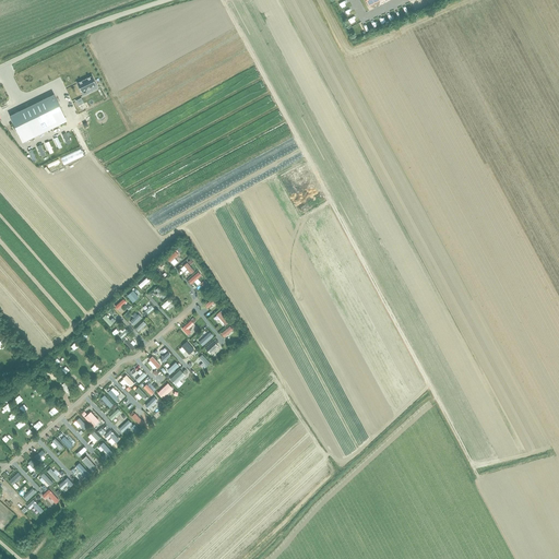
[(93,75),(78,83),(82,92),(97,84),(93,75)]
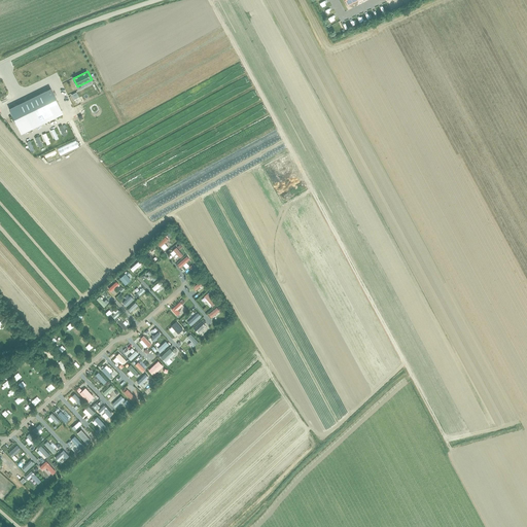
[(51,89),(9,109),(20,129),(61,109),(51,89)]
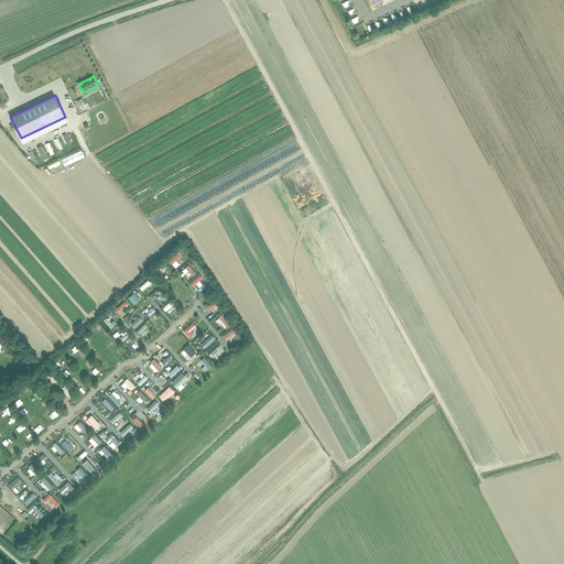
[(290,204),(320,192),(317,185),(288,198),(290,204)]
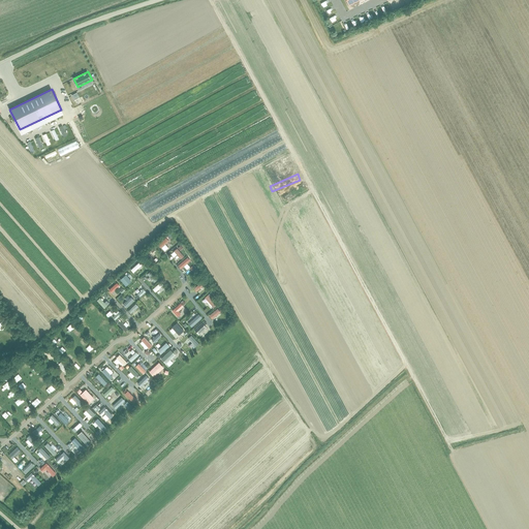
[(166,238),(158,245),(161,248),(168,240),(166,238)]
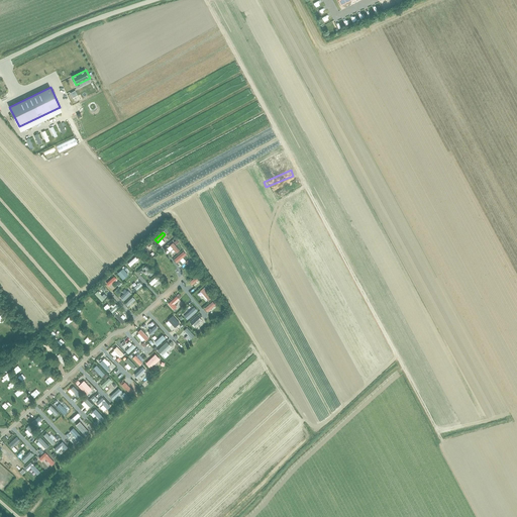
[(174,242),(171,245),(177,252),(180,250),(174,242)]
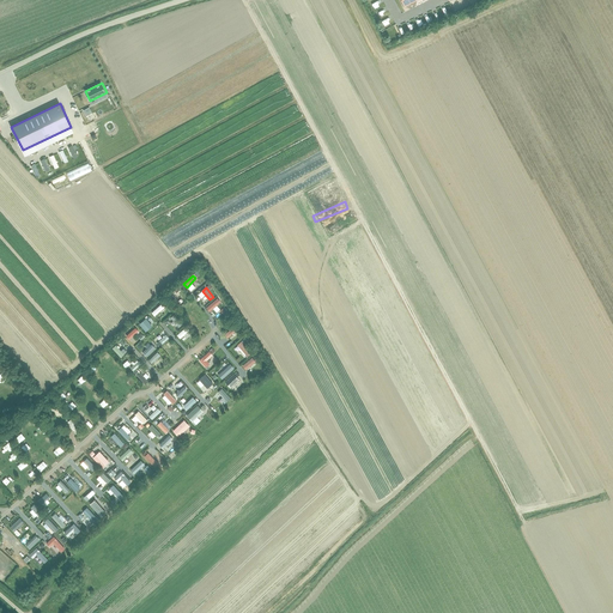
[(170,297),(177,307),(181,304),(173,295),(170,297)]
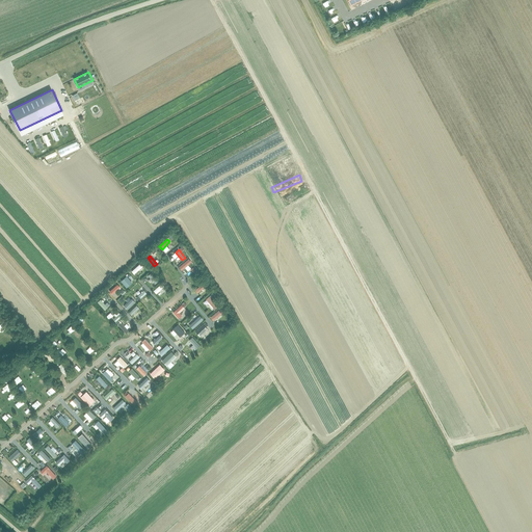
[(178,268),(181,271),(189,264),(186,261),(178,268)]
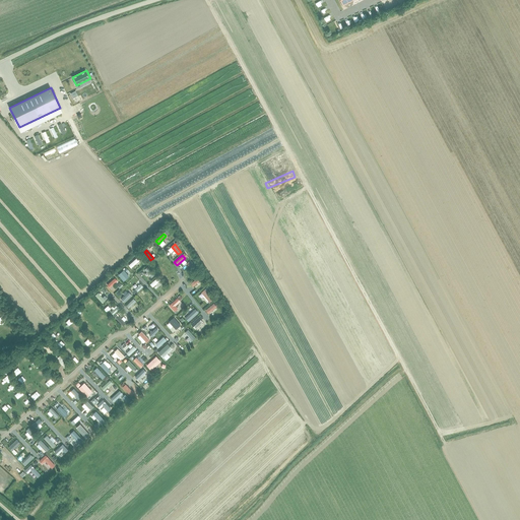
[(128,266),(131,268),(138,261),(136,259),(128,266)]
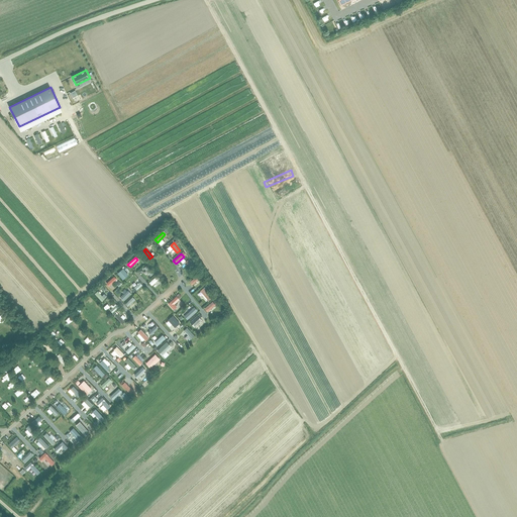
[(158,265),(161,268),(167,262),(164,259),(158,265)]
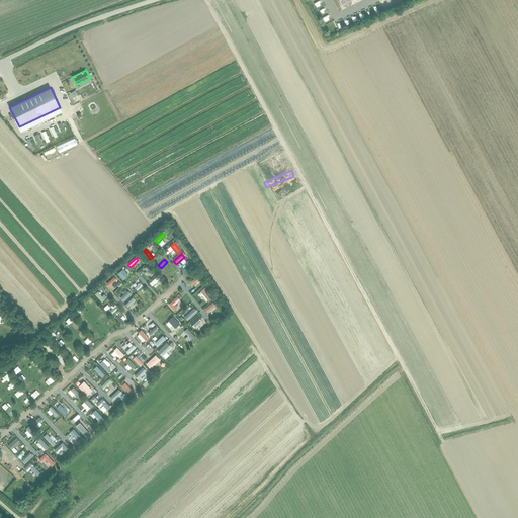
[(162,273),(168,281),(172,278),(165,270),(162,273)]
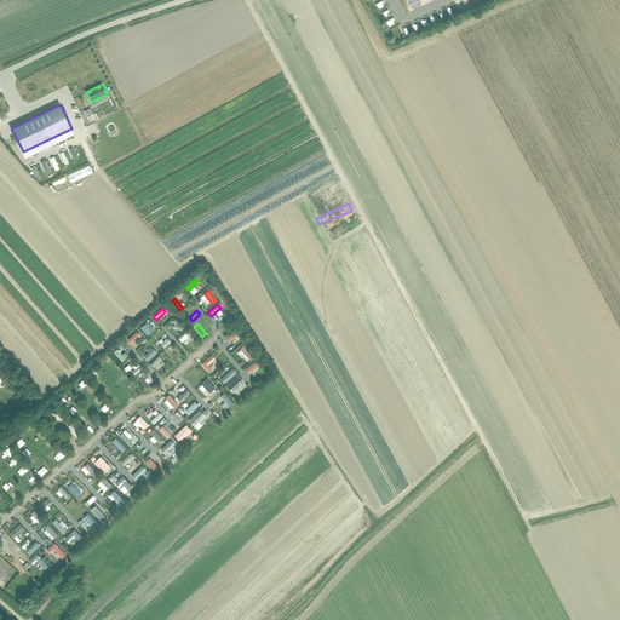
[(147,325),(142,328),(150,338),(154,334),(147,325)]
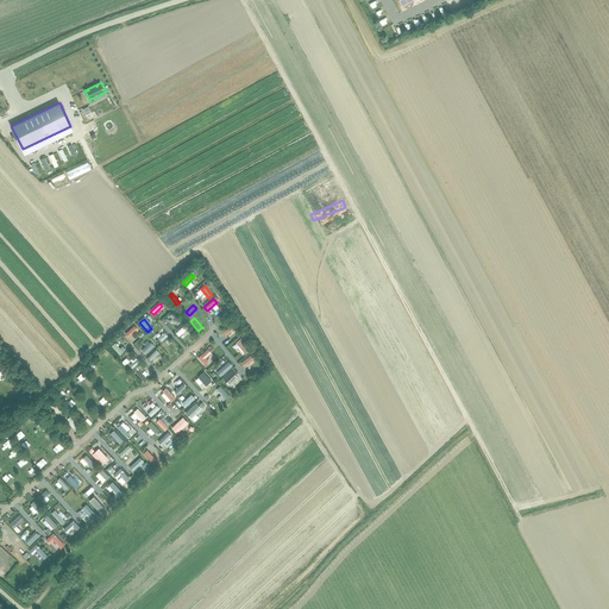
[(183,326),(175,333),(177,337),(187,328),(183,326)]
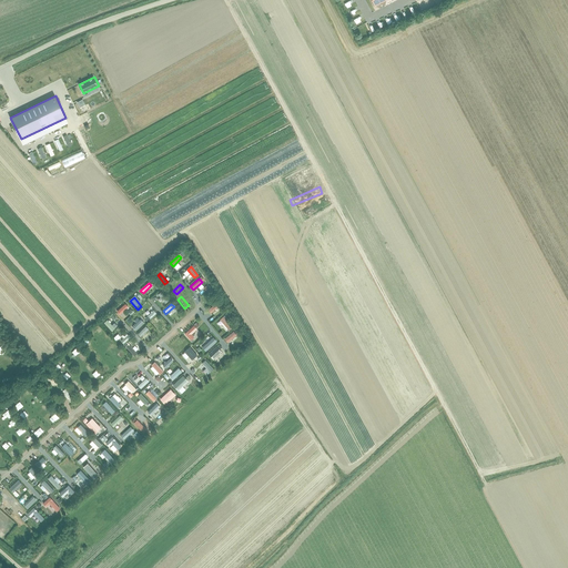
[(215,304),(208,310),(211,314),(219,307),(215,304)]
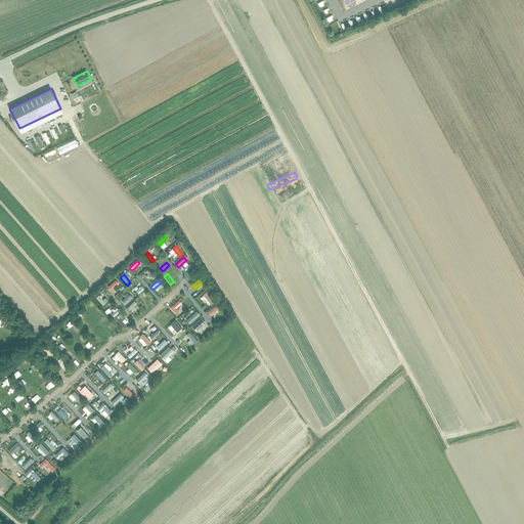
[(115,281),(107,288),(111,292),(118,286),(115,281)]
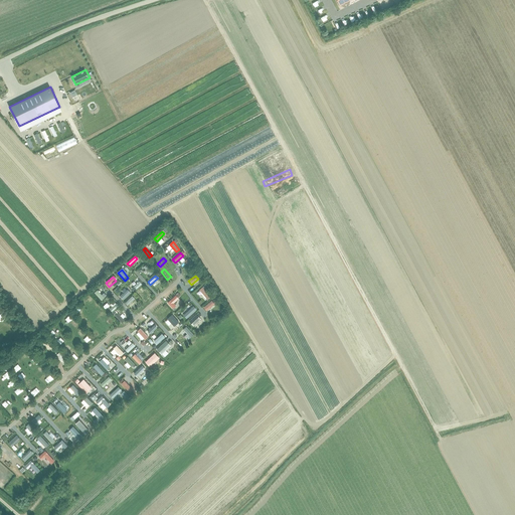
[(133,287),(136,290),(142,285),(140,282),(133,287)]
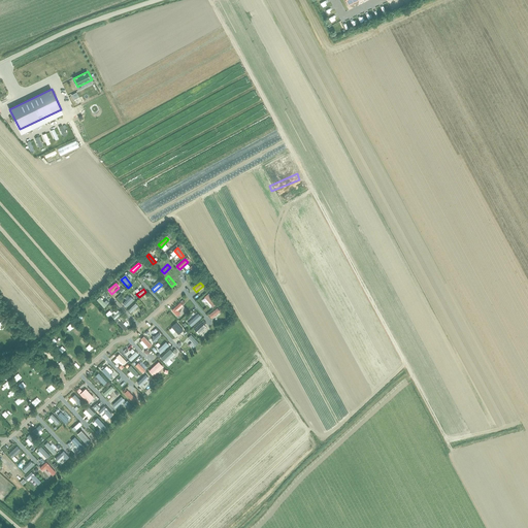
[(207,295),(203,298),(210,308),(215,305),(207,295)]
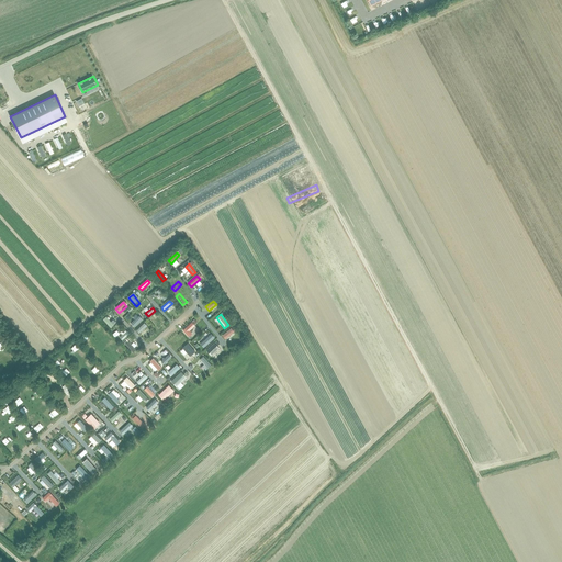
[(143,319),(139,316),(132,324),(135,327),(143,319)]
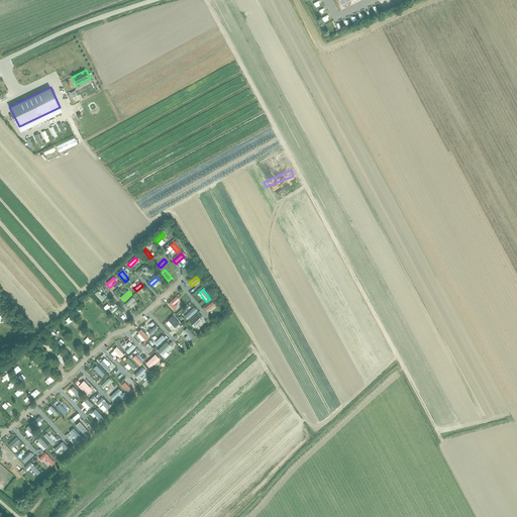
[(140,291),(138,293),(145,301),(147,299),(140,291)]
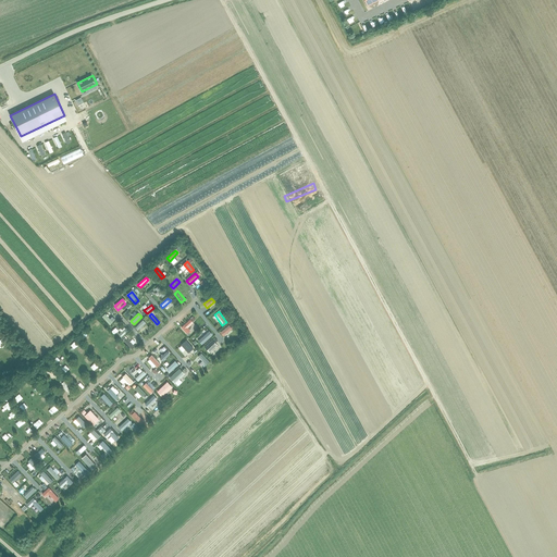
[(106,314),(102,318),(109,326),(113,323),(106,314)]
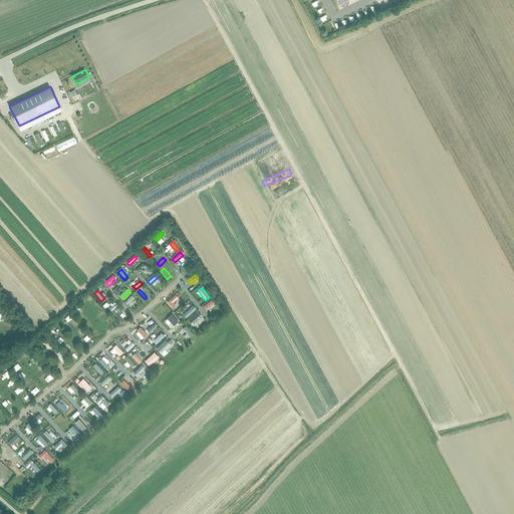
[(166,302),(172,308),(176,305),(174,303),(178,299),(174,294),(166,302)]
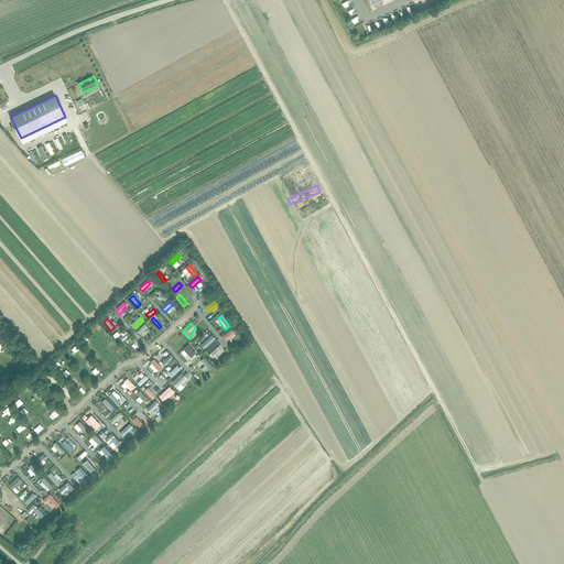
[(144,325),(137,332),(139,335),(147,327),(144,325)]
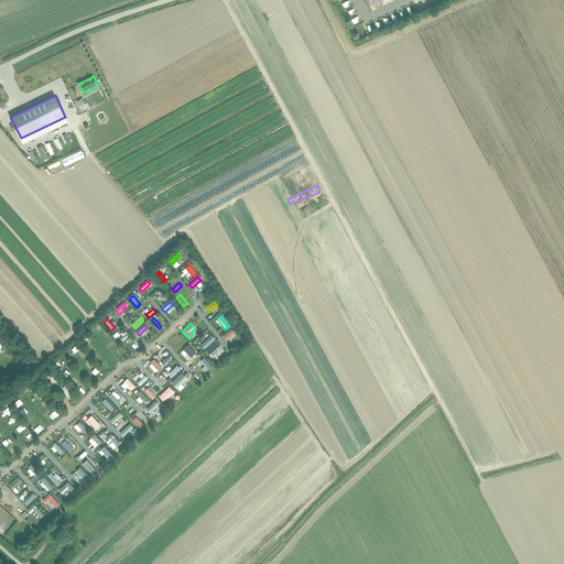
[(224,337),(226,340),(235,333),(232,329),(224,337)]
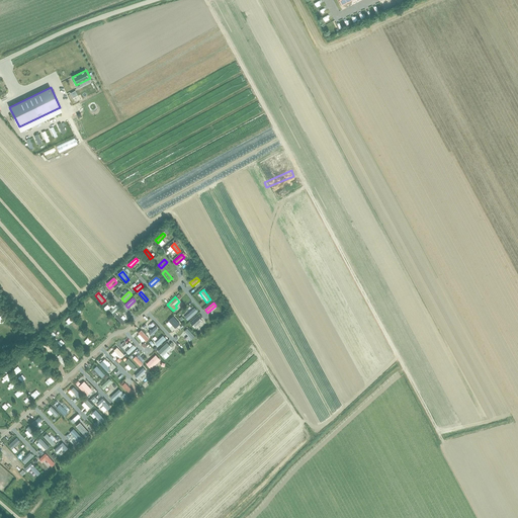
[(117,306),(109,312),(112,315),(119,309),(117,306)]
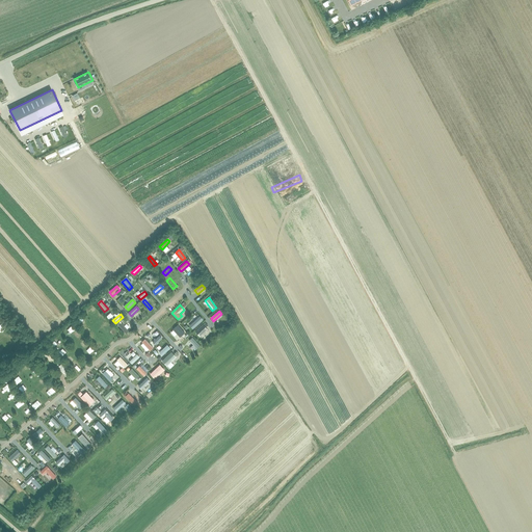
[(99,322),(102,326),(107,321),(104,318),(99,322)]
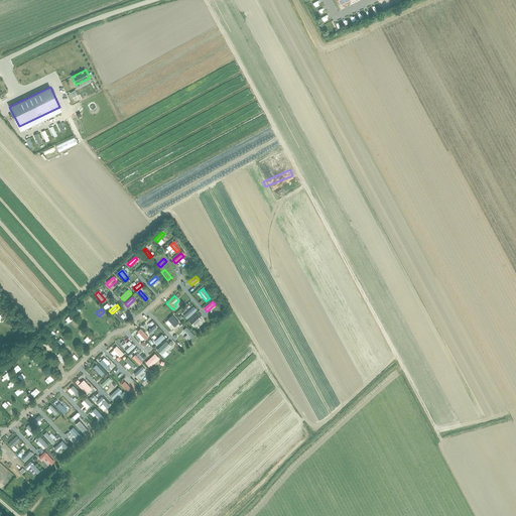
[(118,314),(115,316),(121,325),(125,321),(118,314)]
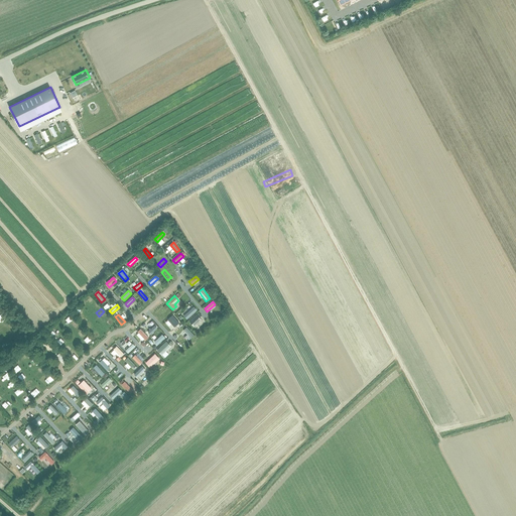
[(197,315),(188,323),(192,328),(201,319),(197,315)]
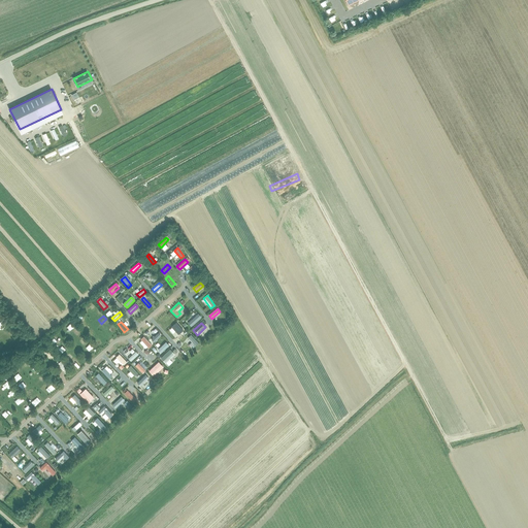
[(111,324),(104,329),(108,333),(114,328),(111,324)]
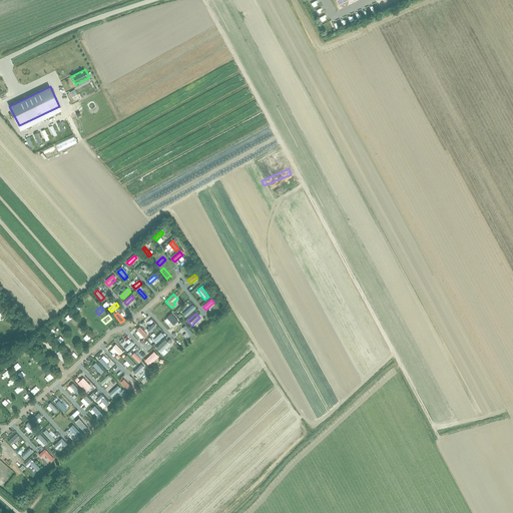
[(165,318),(172,326),(176,322),(169,315),(165,318)]
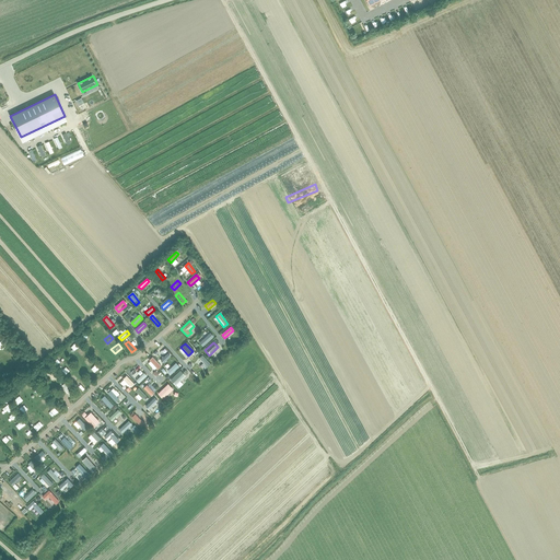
[(161,360),(163,363),(171,356),(168,352),(161,360)]
